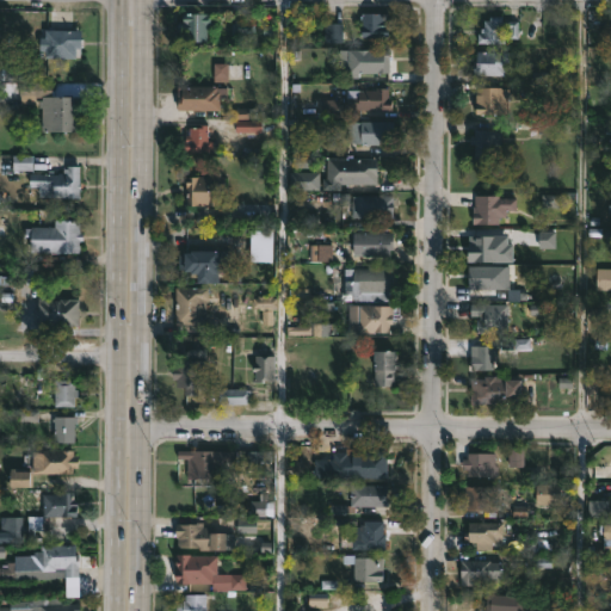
[(215,12),(215,24),(209,24),(208,39),(186,39),(186,30),(179,30),(179,20),(184,20),(185,12),(215,12)]
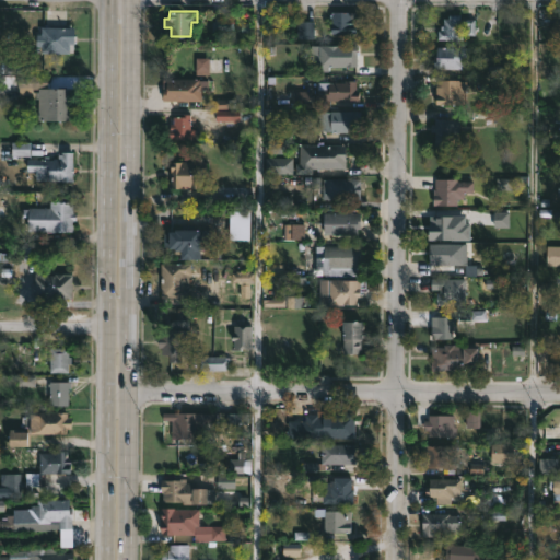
[(357,33),(333,33),(333,11),(357,11),(357,33)]
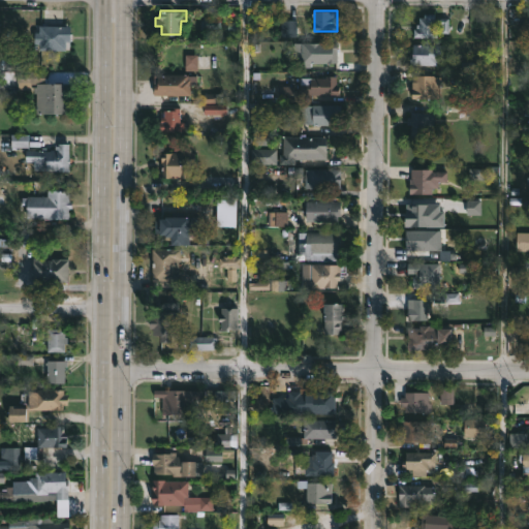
[(436,12),(435,17),(450,16),(450,31),(443,31),(443,23),(435,23),(435,27),(438,27),(438,36),(414,35),(414,27),(417,27),(417,23),(419,23),(421,16),(425,16),(425,12),(436,12)]
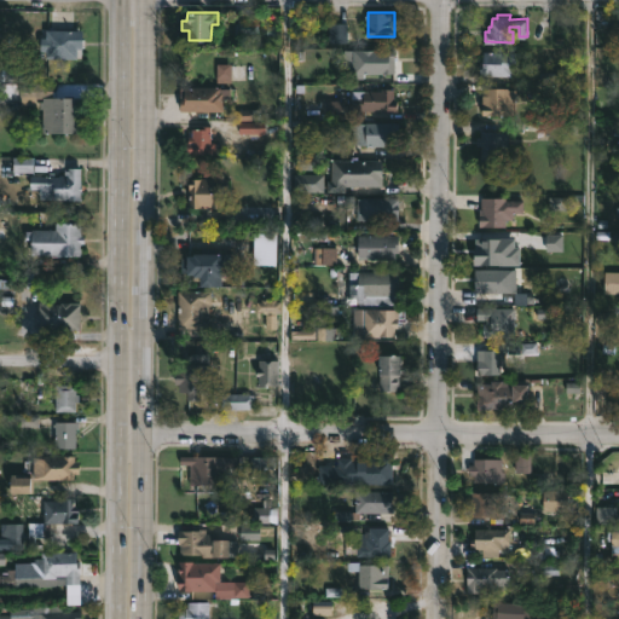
[(347,22),(346,42),(322,41),(322,22),(347,22)]
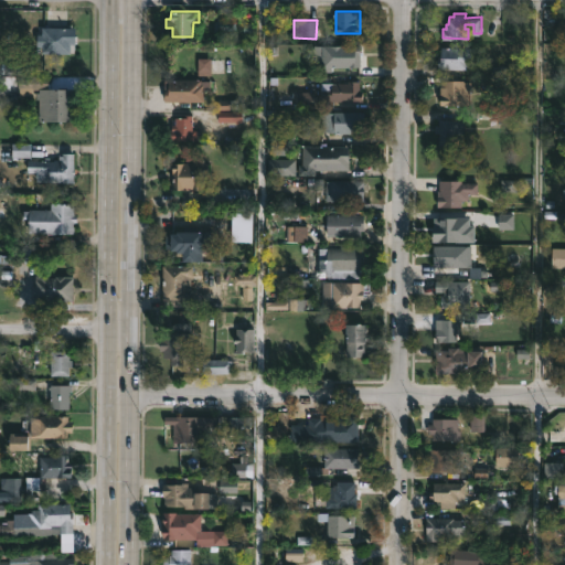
[(76,27),(75,43),(71,43),(71,53),(41,52),(41,45),(36,45),(36,34),(42,34),(42,27),(76,27)]
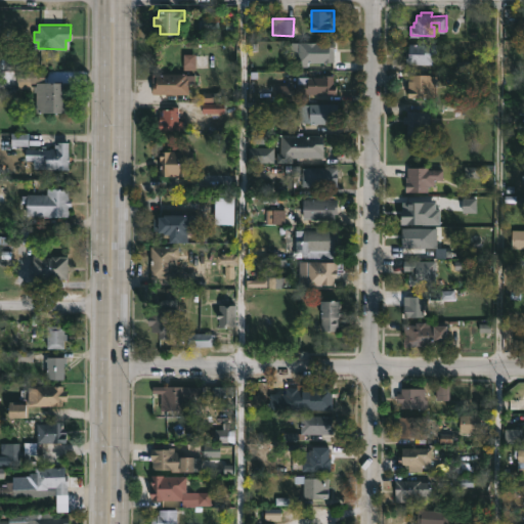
[(335,50),(335,61),(311,61),(311,66),(299,66),(299,59),(293,59),(293,42),(335,42),(335,50)]
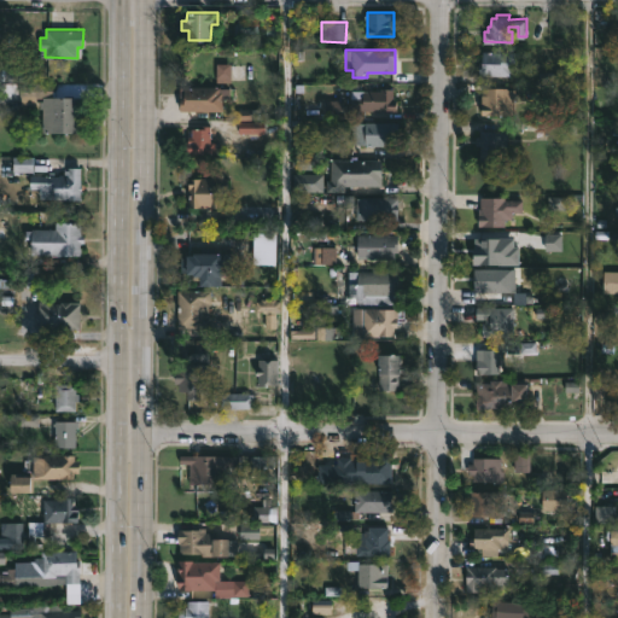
[(520,51),(519,70),(513,70),(513,75),(478,75),(478,65),(483,65),(484,51),(520,51)]
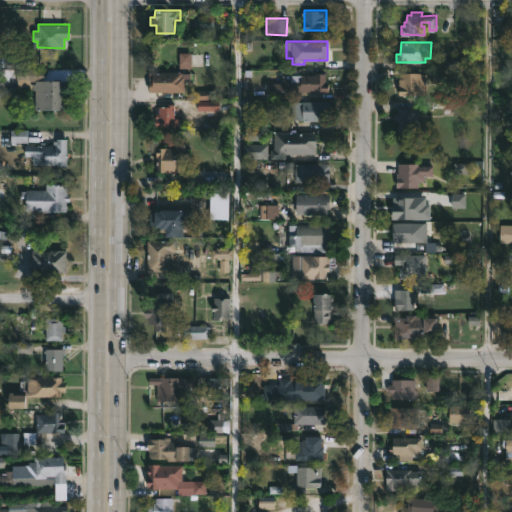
[(44,77),(44,79),(69,79),(70,110),(34,110),(32,82),(34,82),(34,80),(29,80),(29,85),(17,85),(17,70),(44,68),(44,77)]
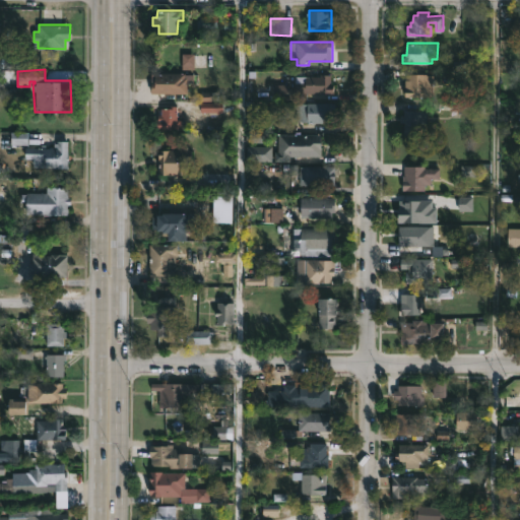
[(186,72),(186,76),(189,76),(188,92),(150,92),(150,80),(154,80),(154,72),(186,72)]
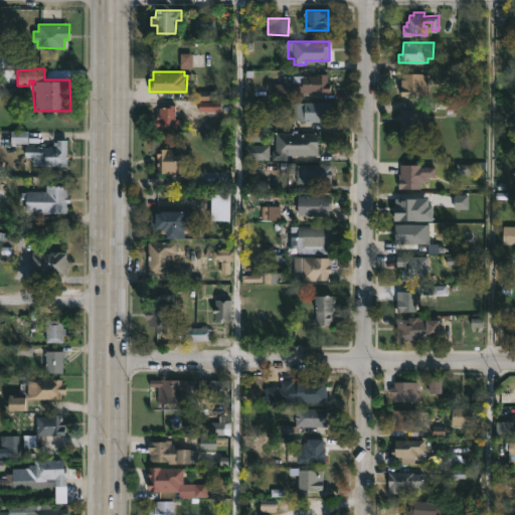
[(419,96),(399,95),(399,77),(402,77),(402,71),(427,72),(427,93),(419,93),(419,96)]
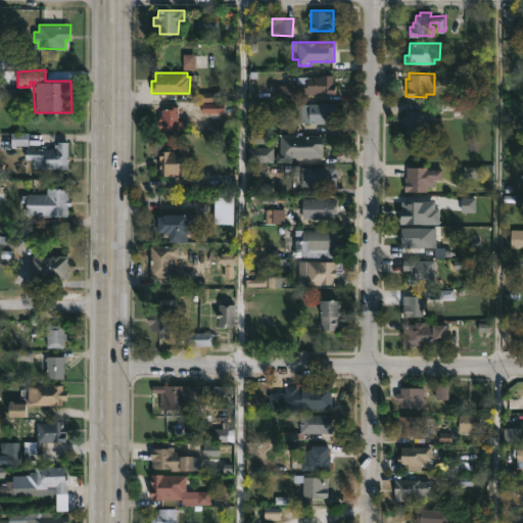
[(333,74),(333,83),(337,83),(337,93),(303,93),(303,81),(307,81),(307,76),(323,76),(323,74),(333,74)]
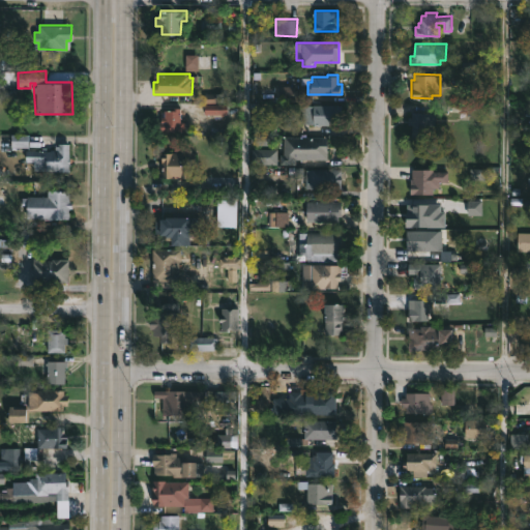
[(337,115),(337,124),(300,122),(300,104),(343,105),(343,115),(337,115)]
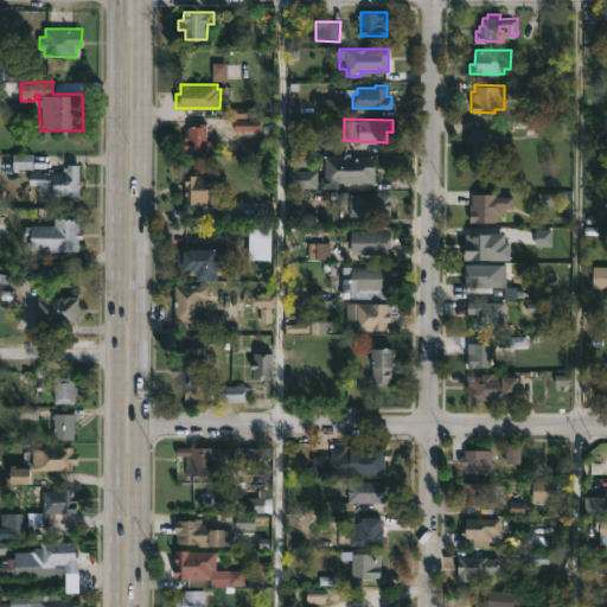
[(206,125),(206,139),(211,139),(211,151),(184,149),(185,133),(189,133),(189,126),(197,126),(197,122),(208,123),(206,125)]
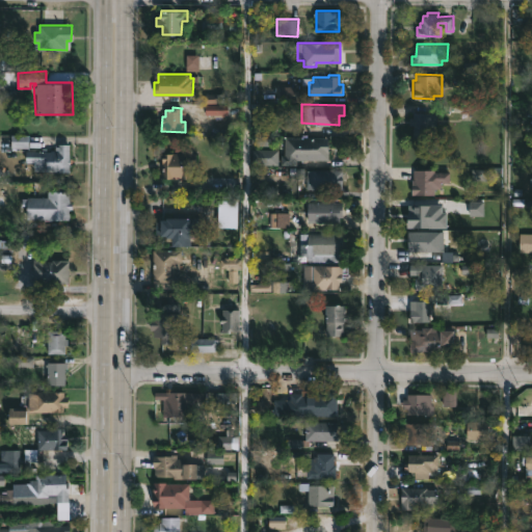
[(426,113),(432,114),(432,139),(414,139),(414,125),(409,125),(409,117),(414,117),(414,112),(426,113)]
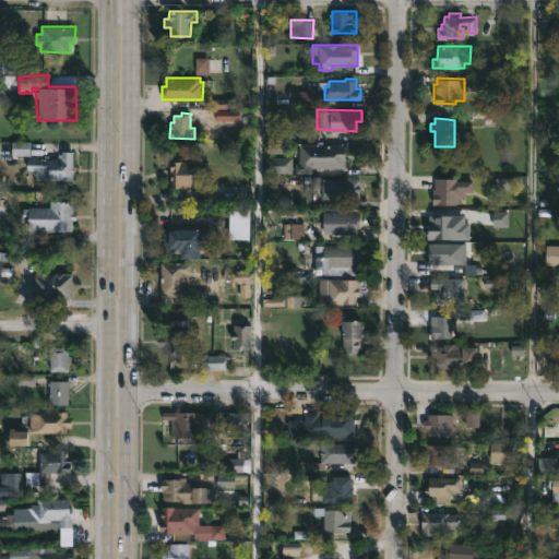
[(311,173),(295,173),(295,163),(299,163),(300,142),(345,143),(345,167),(311,167),(311,173)]
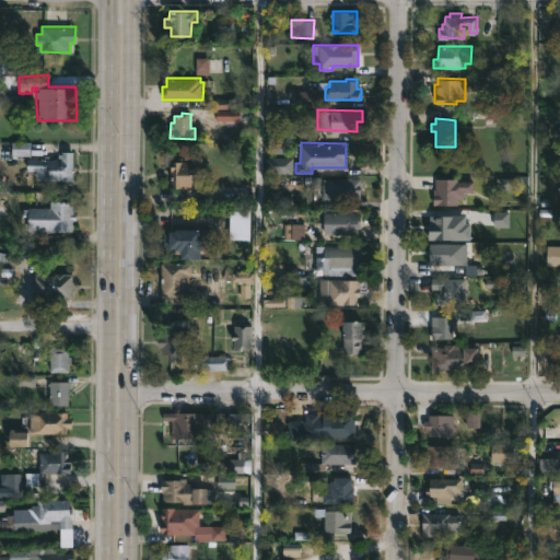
[(74,151),(74,182),(37,179),(37,171),(27,171),(28,158),(44,159),(44,155),(48,155),(48,159),(62,158),(62,151),(74,151)]
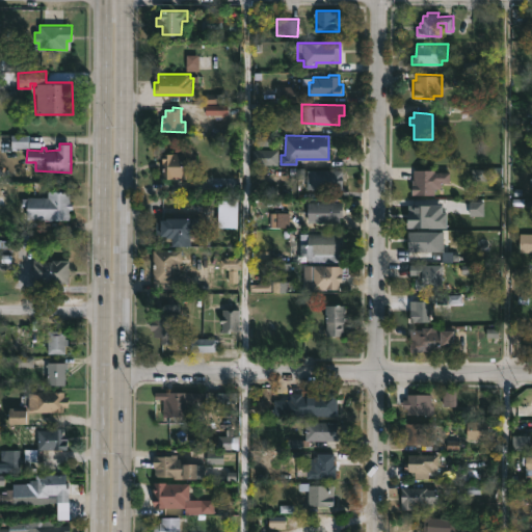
[(192,149),(192,153),(196,153),(196,164),(192,164),(192,179),(165,179),(165,170),(161,170),(161,167),(164,167),(164,161),(161,161),(161,156),(166,156),(166,152),(183,152),(183,149),(192,149)]
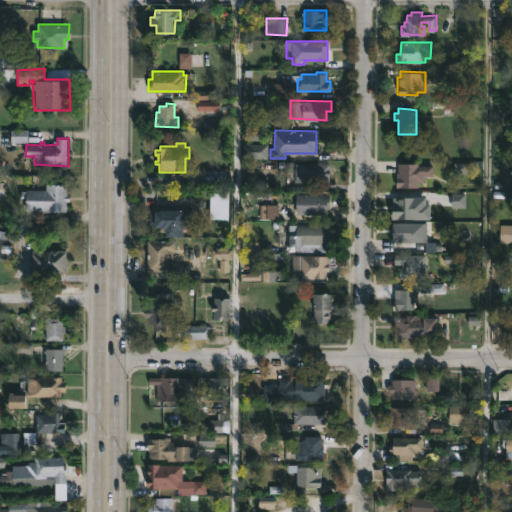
[(268,158),(243,158),(243,143),(268,143),(268,158)]
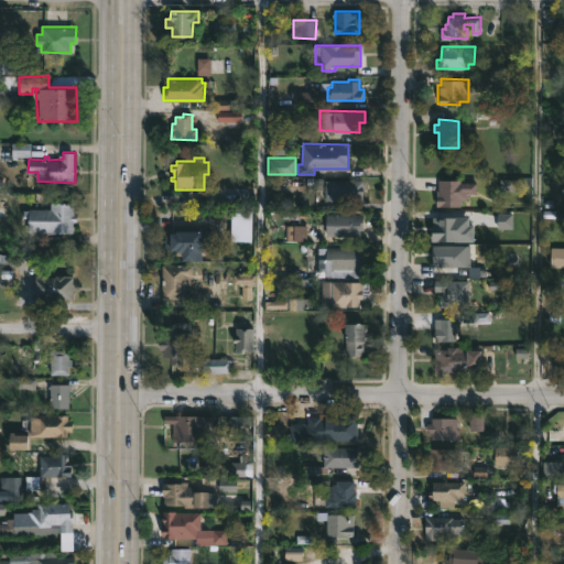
[(462,205),(437,205),(437,190),(440,190),(440,180),(463,180),(463,177),(478,176),(478,193),(468,193),(468,199),(462,199),(462,205)]
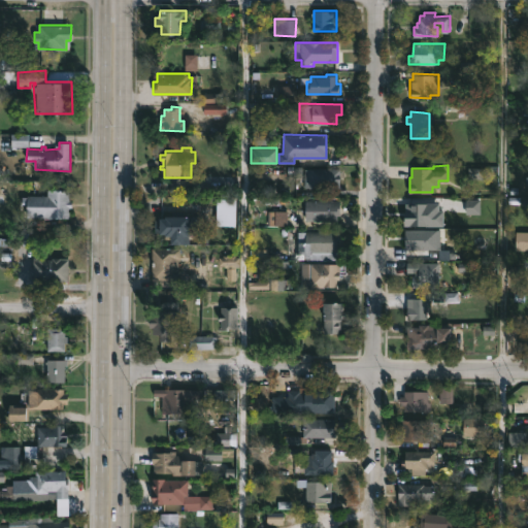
[(339,168),(339,170),(340,170),(340,190),(306,189),(306,187),(303,187),(304,169),(309,169),(309,167),(339,168)]
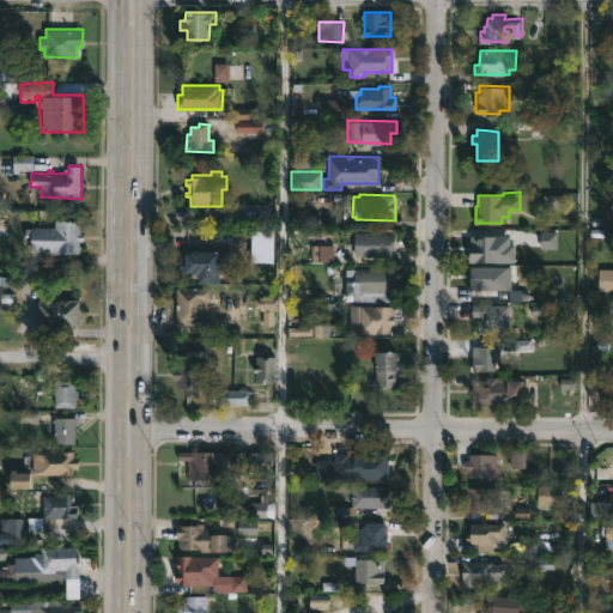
[(80,222),(80,234),(83,234),(83,241),(79,241),(79,255),(49,254),(49,250),(31,253),(31,237),(25,237),(25,229),(31,230),(31,228),(54,228),(54,220),(80,222)]
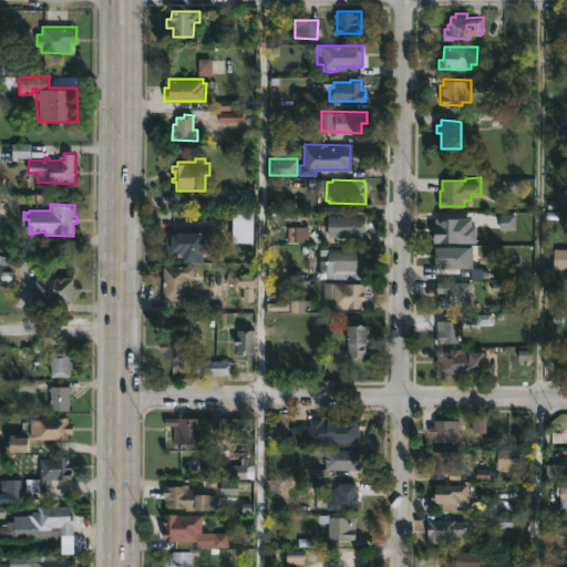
[(331,235),(329,235),(329,215),(366,215),(366,230),(362,230),(362,236),(331,235)]
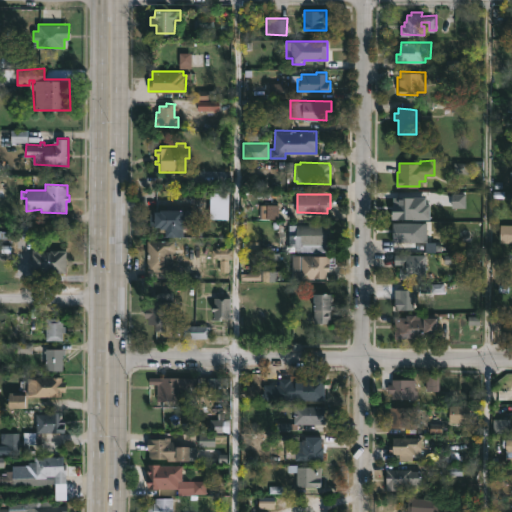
[(211,220),(229,220),(229,195),(211,195),(211,220)]
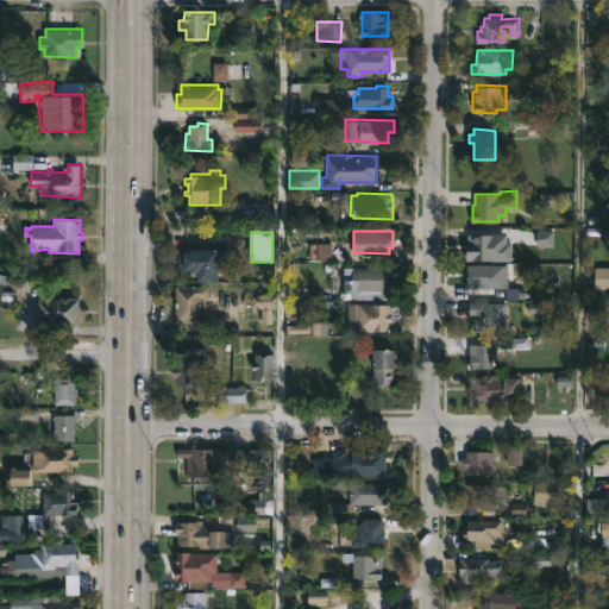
[(221,270),(221,280),(214,280),(214,282),(198,282),(198,272),(186,270),(186,251),(192,251),(192,248),(226,249),(226,264),(224,264),(224,270),(221,270)]
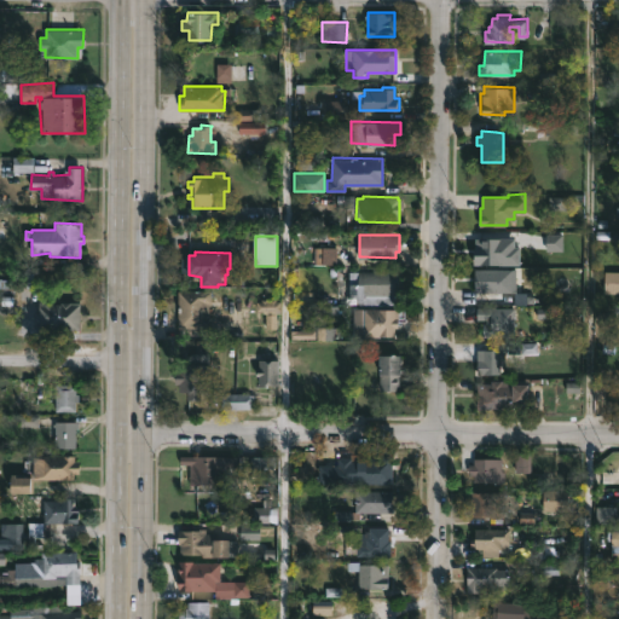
[(385,268),(385,271),(398,271),(398,284),(395,284),(395,298),(363,296),(363,305),(348,305),(350,272),(374,272),(374,268),(385,268)]
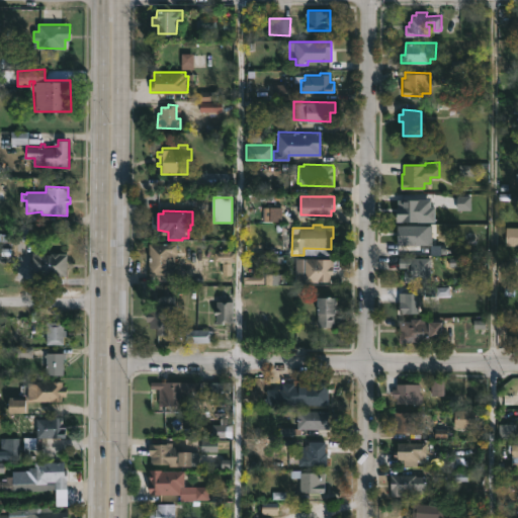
[(433,225),(433,244),(441,244),(441,254),(398,253),(398,225),(433,225)]
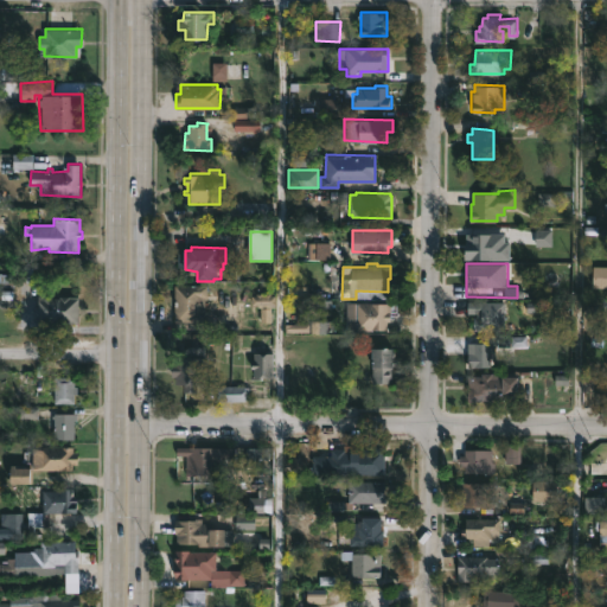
[(606,266),(606,288),(593,288),(593,266),(606,266)]
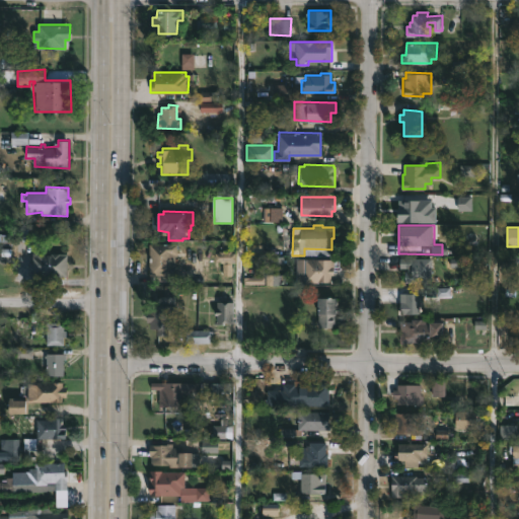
[(176,252),(175,253),(175,265),(177,265),(176,276),(149,275),(149,243),(177,243),(176,252)]
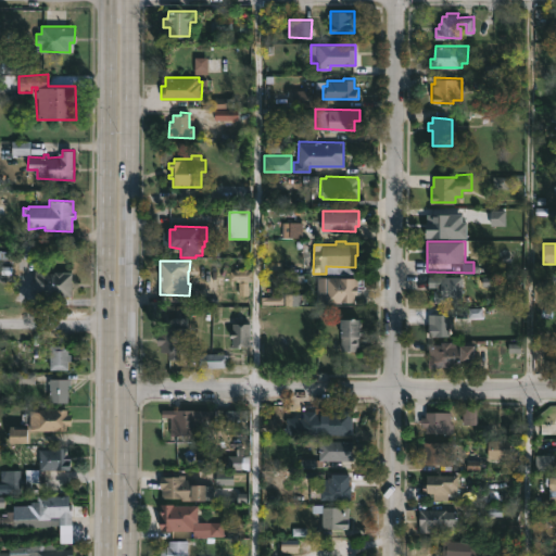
[(43,269),(43,272),(65,270),(65,273),(73,273),(74,298),(62,298),(62,292),(36,292),(35,269),(43,269)]
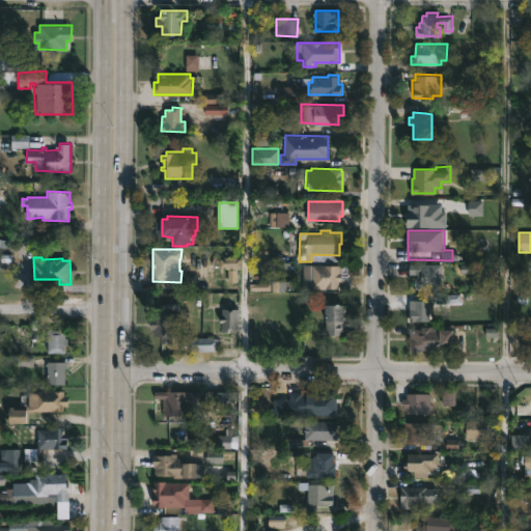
[(442,263),(442,288),(415,288),(415,276),(417,276),(417,274),(410,274),(410,263),(442,263)]
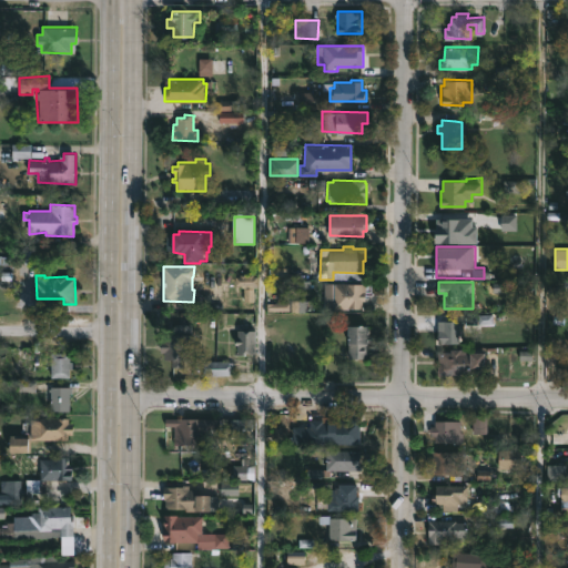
[(366,294),(366,301),(363,300),(363,308),(359,307),(359,311),(327,311),(327,308),(324,307),(325,283),(365,284),(364,293),(366,294)]
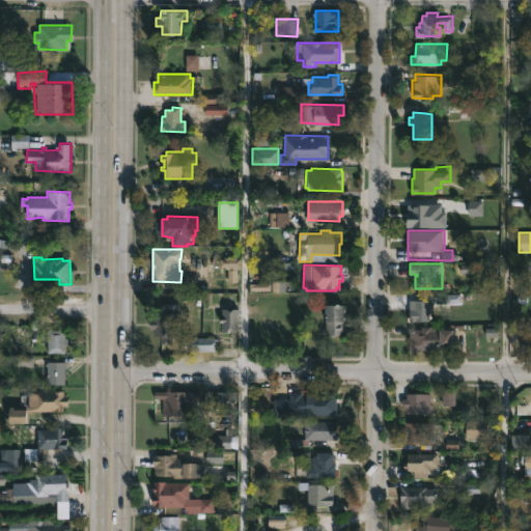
[(429,320),(409,320),(409,310),(414,310),(414,301),(429,301),(429,320)]
